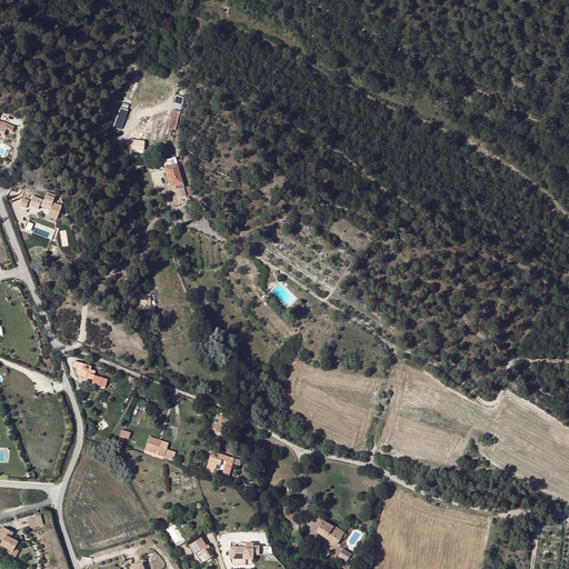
[(177,96),(173,110),(180,111),(183,98),(177,96)]
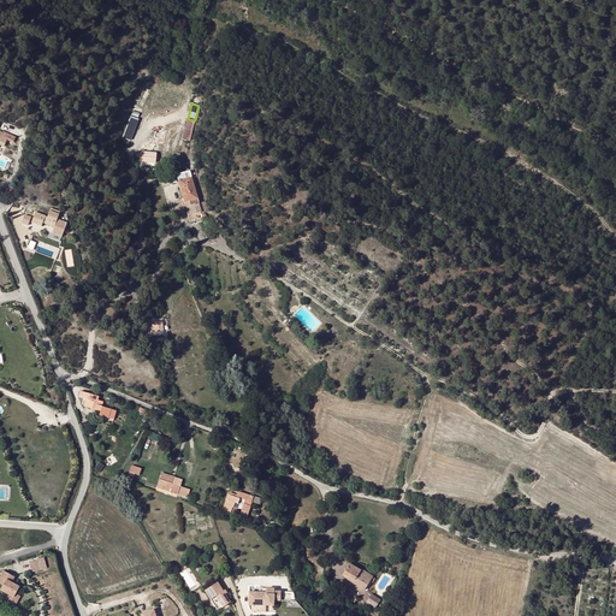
[(138,120),(130,117),(122,137),(130,141),(138,120)]
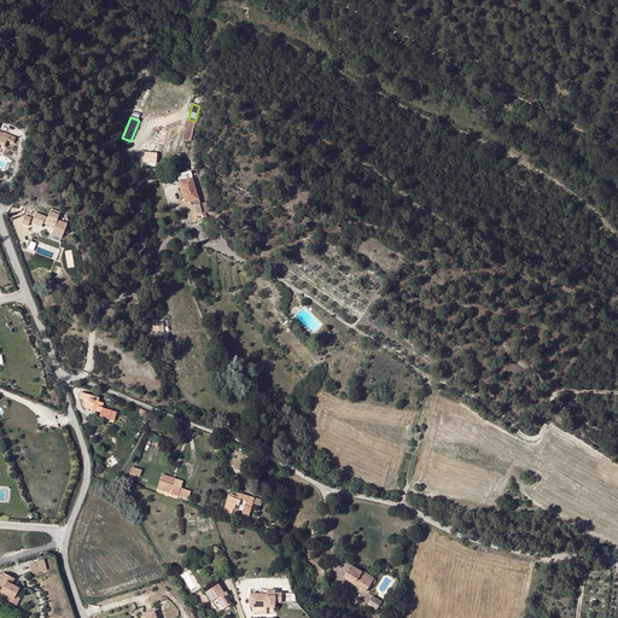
[(191,141),(196,121),(188,120),(184,139),(191,141)]
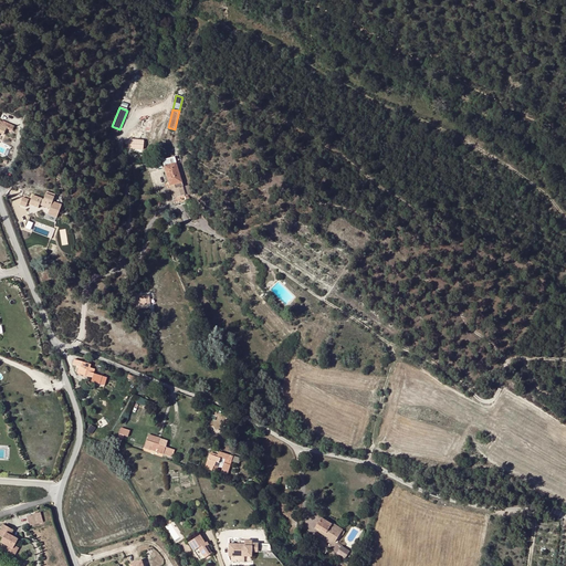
[(0,134),(3,135),(7,129),(12,132),(14,127),(2,122),(0,125),(0,134)]
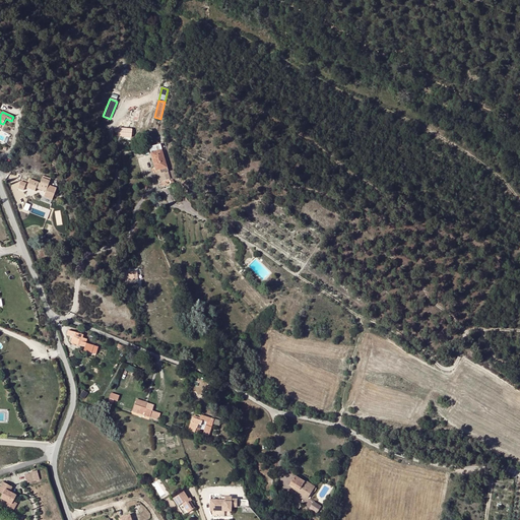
[(129,130),(121,129),(122,127),(118,127),(117,134),(129,135),(130,135),(130,131),(129,131),(129,130)]
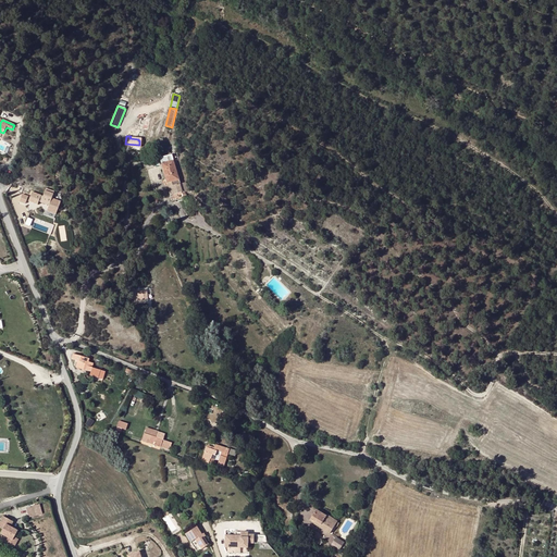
[(172,200),(183,197),(182,193),(182,190),(183,190),(171,152),(164,155),(163,151),(158,152),(172,200)]
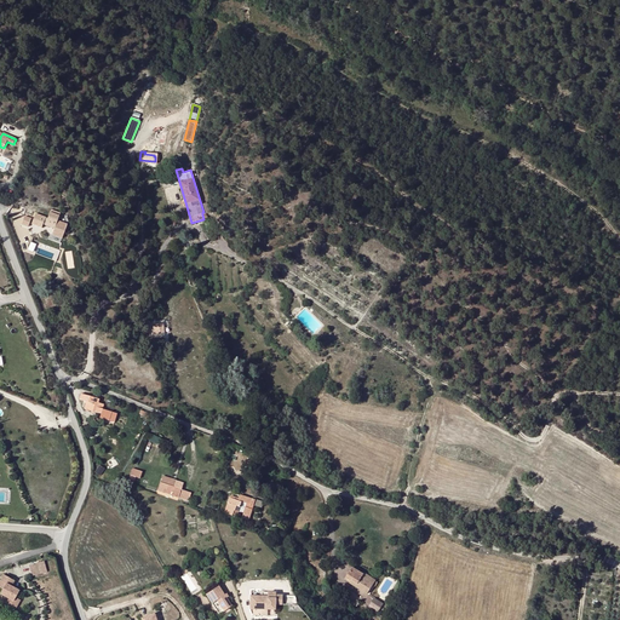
[(47,217),(36,213),(33,222),(42,225),(42,223),(55,228),(59,217),(50,213),(47,217)]
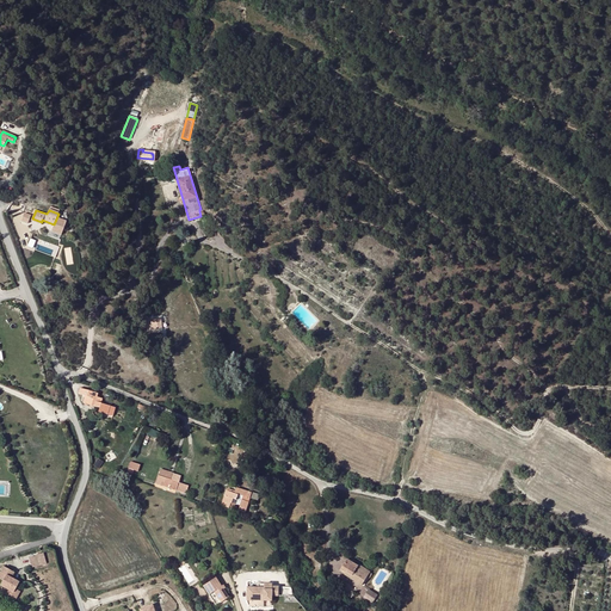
[(29,223),(32,215),(25,211),(22,221),(29,223)]
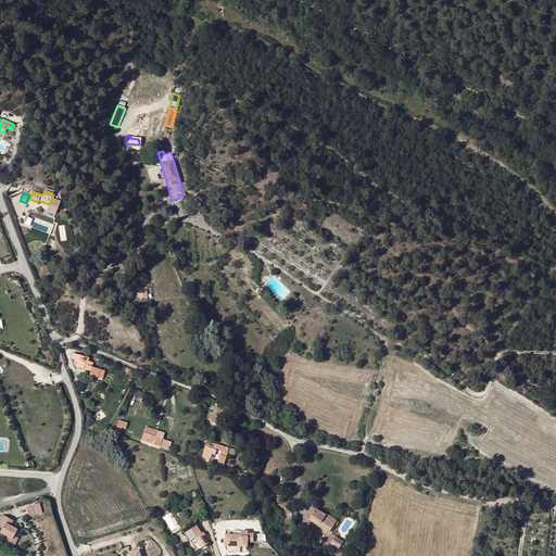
[(26,203),(35,210),(38,205),(29,199),(26,203)]
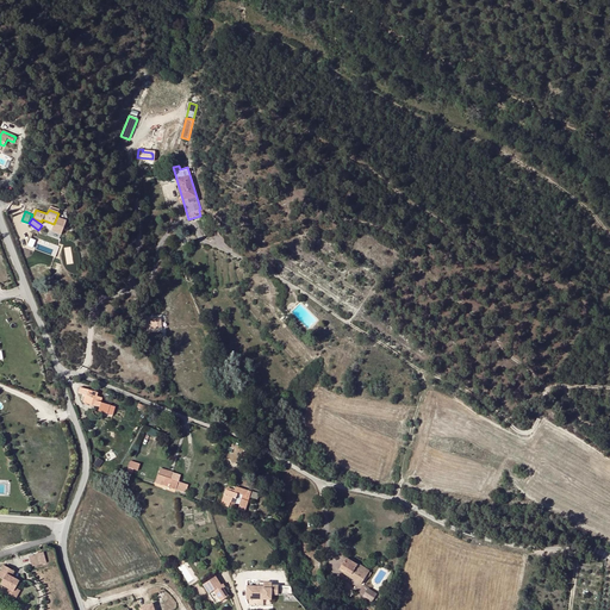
[(459,236),(456,240),(483,256),(485,253),(459,236)]
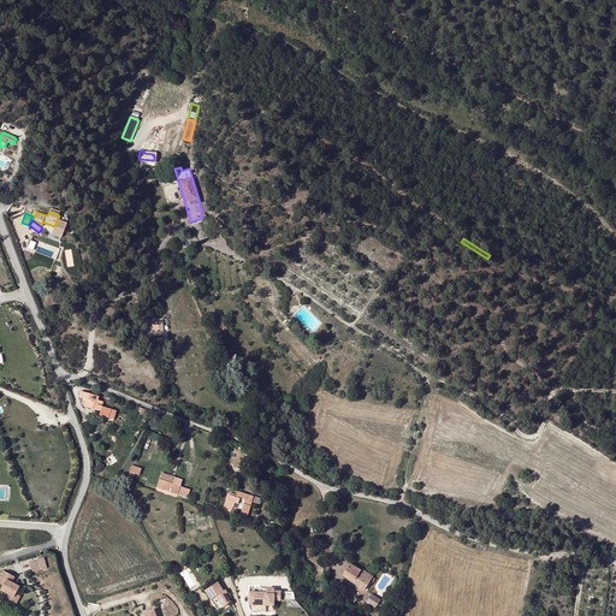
[(98,401),(99,397),(81,392),(80,398),(87,400),(84,407),(100,412),(101,412),(102,408),(104,403),(98,401)]
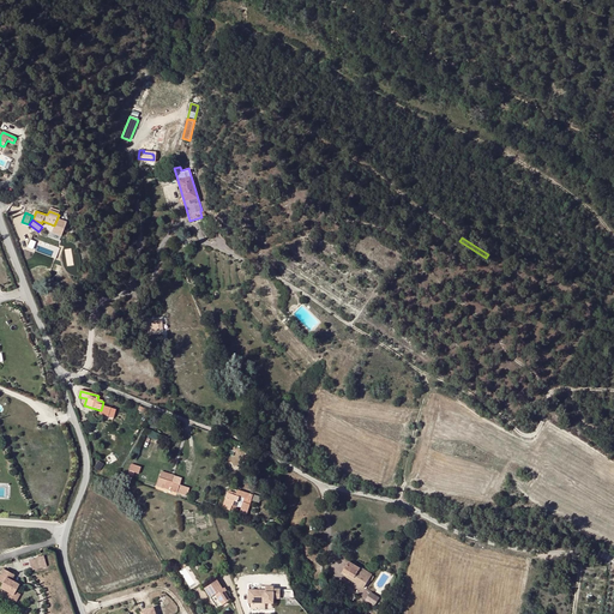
[(116,410),(102,407),(101,410),(100,410),(98,415),(114,419),(116,410)]
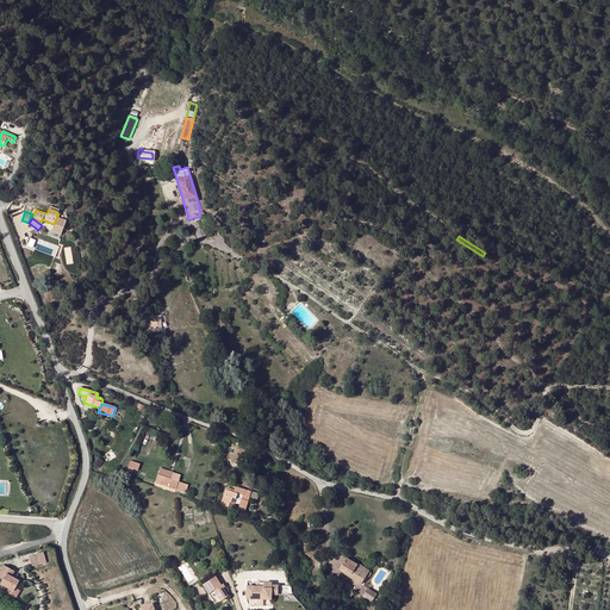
[(155,481),(176,489),(179,481),(180,474),(160,468),(155,481)]
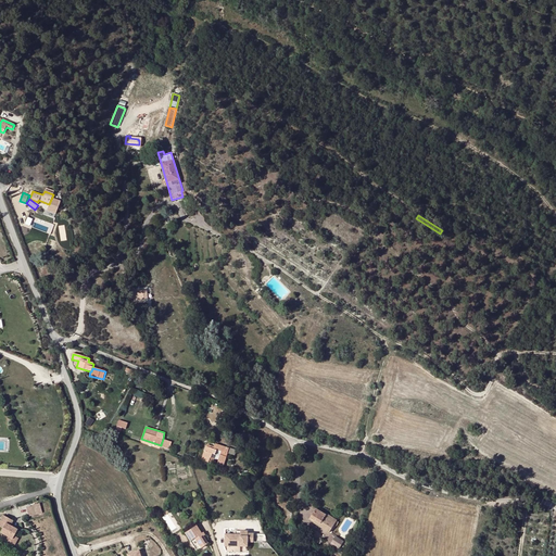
[(171,442),(163,439),(161,445),(168,449),(171,442)]
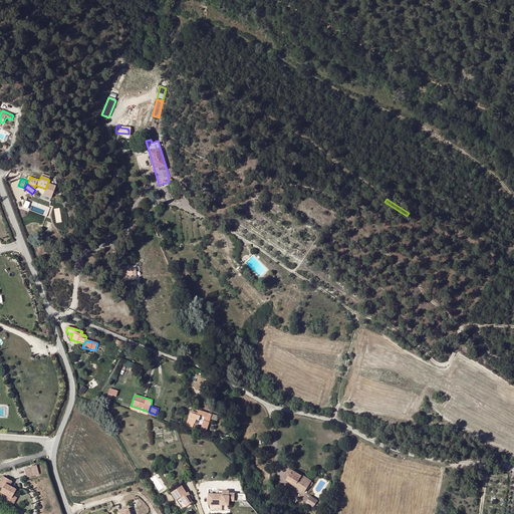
[(212,415),(200,410),(199,412),(198,415),(191,413),(187,424),(197,428),(198,424),(202,425),(201,429),(207,431),(210,423),(207,422),(208,419),(211,420),(212,415)]
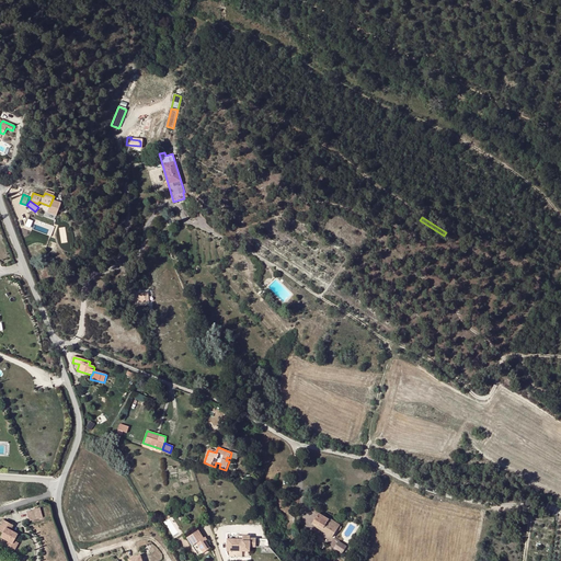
[(340,525),(331,518),(330,521),(319,514),(313,522),(318,526),(322,528),(321,530),(332,537),(338,529),(340,525)]
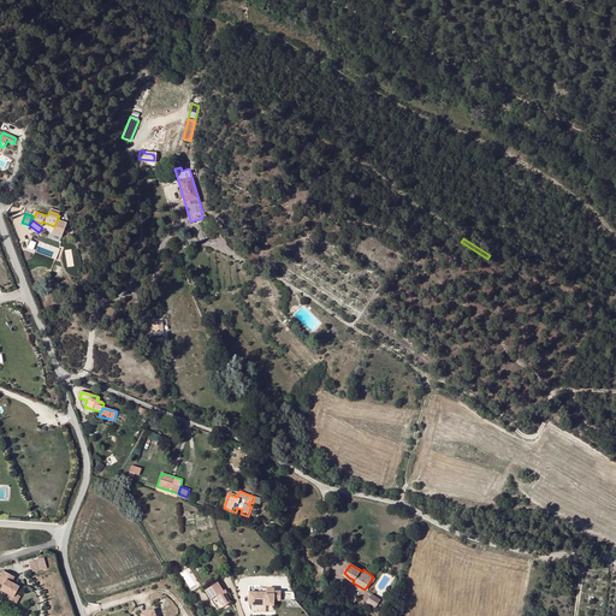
[(0,578),(0,584),(3,585),(0,588),(0,590),(9,594),(13,597),(11,602),(16,604),(21,596),(16,593),(18,586),(10,581),(13,576),(4,572),(0,578)]
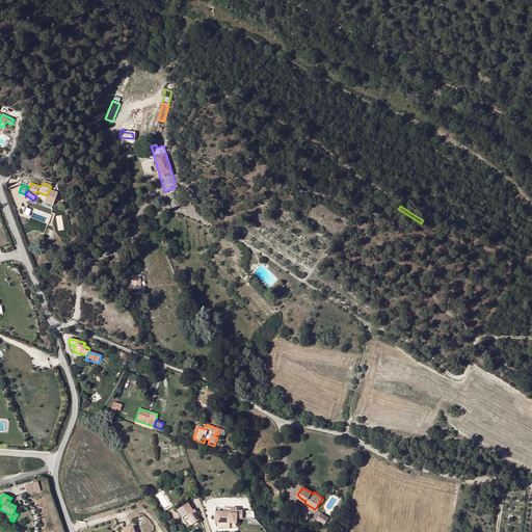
[(200,521),(188,503),(177,511),(188,528),(200,521)]
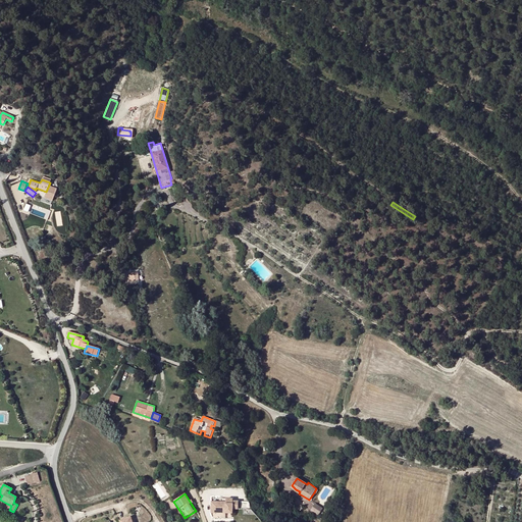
[(211,503),(211,514),(232,514),(233,510),(239,510),(239,502),(233,502),(233,500),(226,500),(225,503),(211,503)]
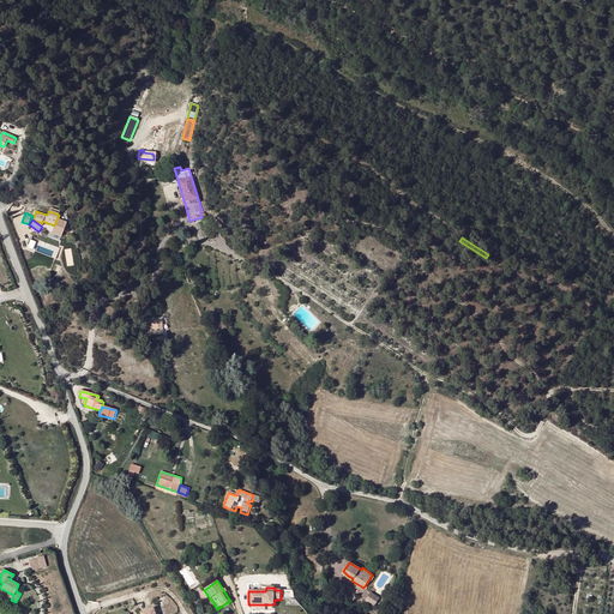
[(379,597),(371,593),(365,601),(374,606),(379,597)]
